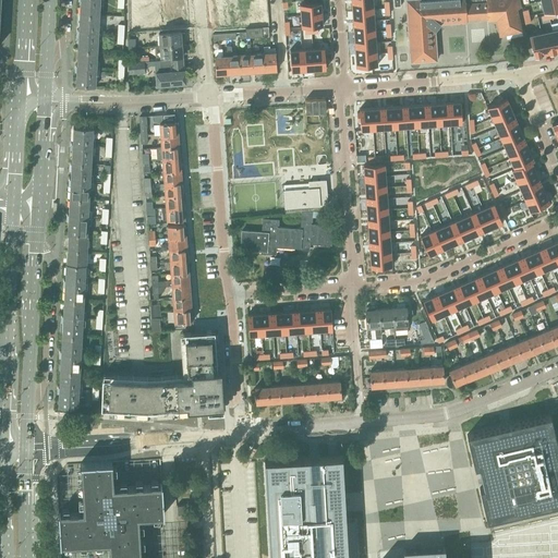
[(81,0),(81,13),(99,14),(99,0),(81,0)]
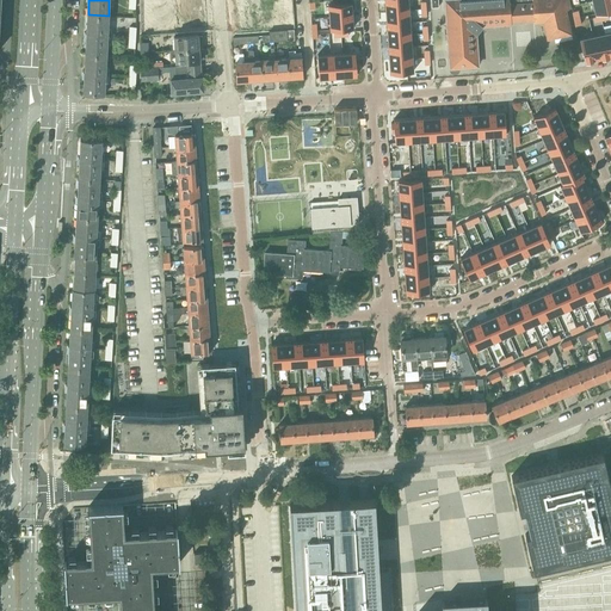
[(259,0),(242,0),(236,0),(236,13),(260,11),(259,0)]
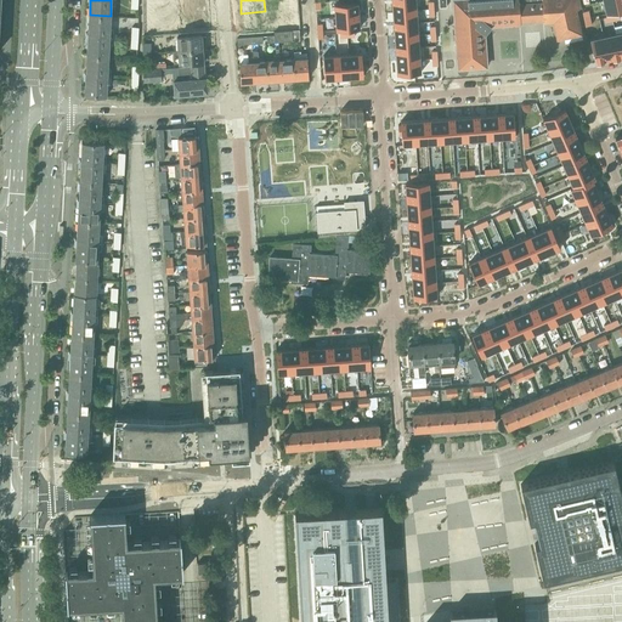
[(416,0),(391,0),(393,11),(417,10),(416,0)]
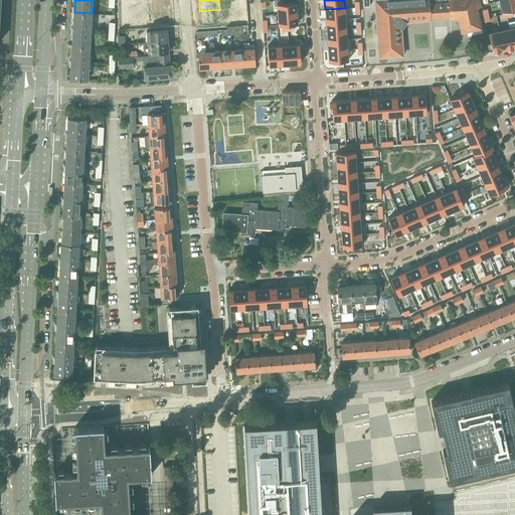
[(380,58),(381,59),(381,60),(382,60),(383,60),(384,60),(385,60),(385,59),(386,59),(386,58),(387,57),(387,56),(387,55),(403,54),(401,26),(405,21),(432,19),(431,17),(451,16),(451,18),(459,17),(462,32),(482,27),(478,7),(482,6),(480,0),(375,0),(379,57),(380,58)]
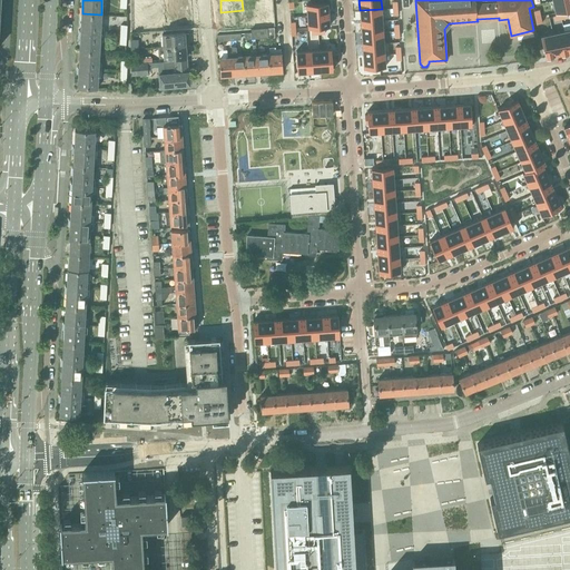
[(569,0),(554,0),(553,0),(556,12),(569,9),(569,0)]
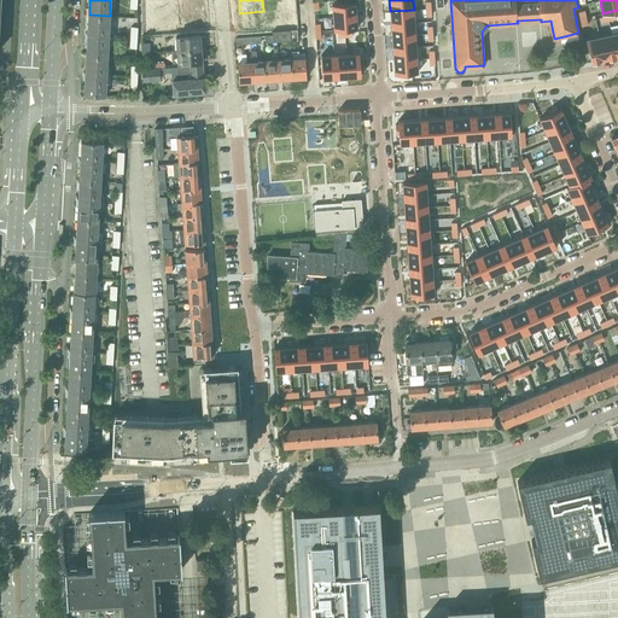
[(356,1),(332,4),(333,17),(357,15),(356,1)]
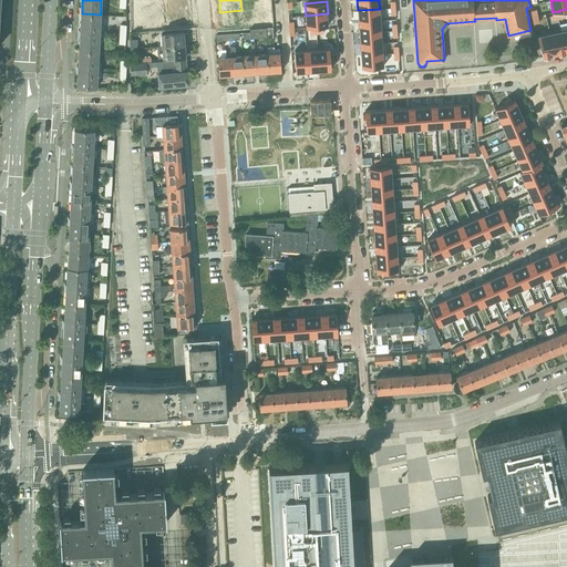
[(183,3),(162,4),(163,16),(184,14),(183,3)]
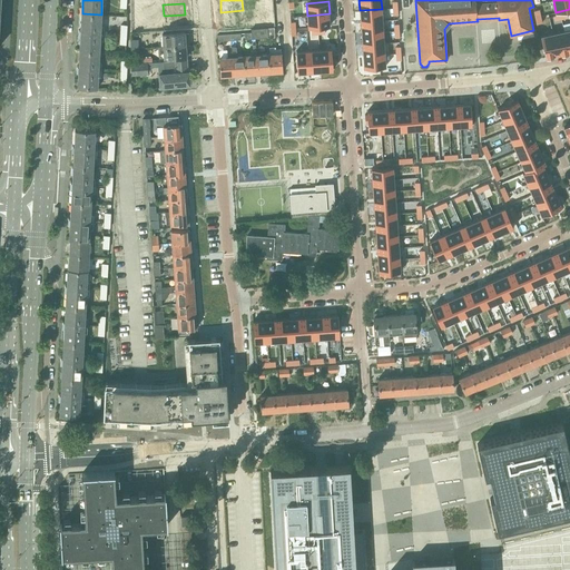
[(382,9),(360,10),(361,21),(383,20),(382,9)]
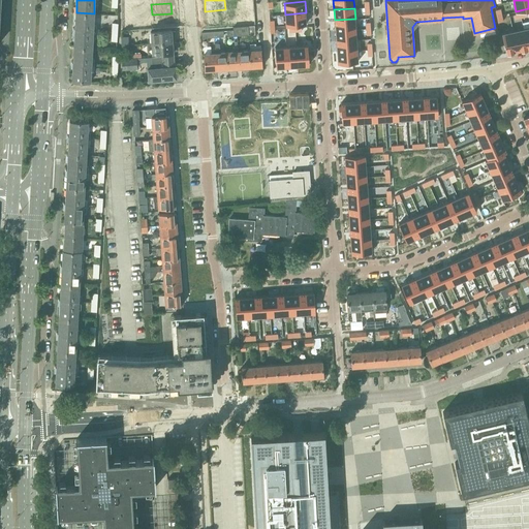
[(225,9),(205,11),(206,22),(226,21),(225,9)]
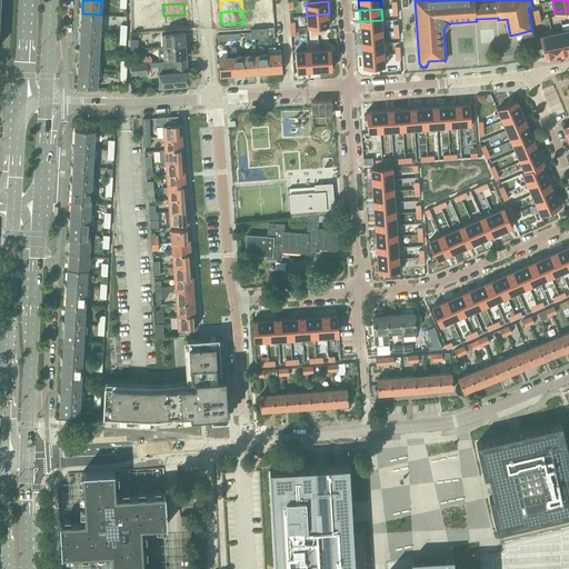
[(80,35),(80,50),(100,51),(101,15),(82,13),(81,29),(79,29),(79,35),(80,35)]
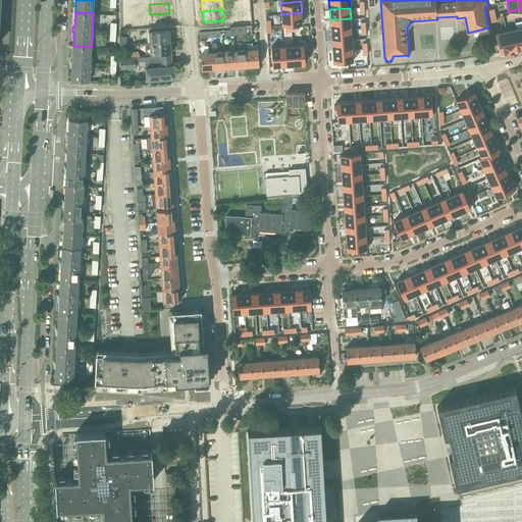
[(302,12),(281,14),(282,24),(302,23),(302,12)]
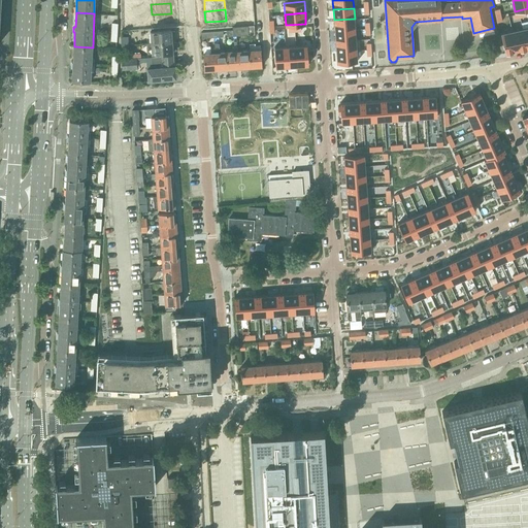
[(171,13),(152,14),(152,26),(172,25),(171,13)]
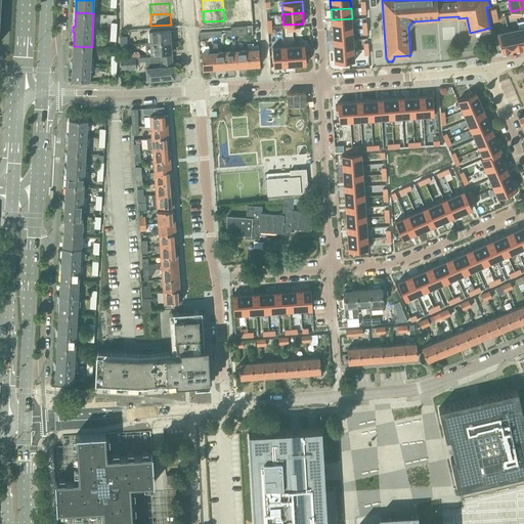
[(352,18),(332,19),(333,30),(352,29),(352,18)]
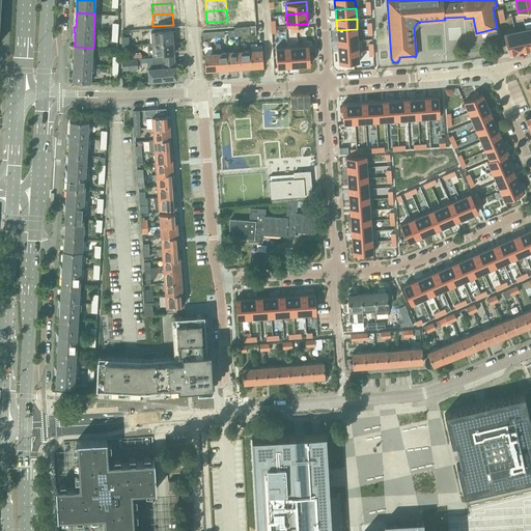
[(234,27),(234,30),(235,35),(249,34),(249,26),(234,27)]
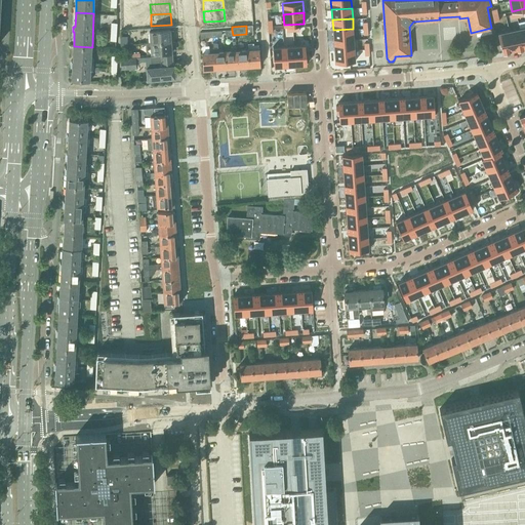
[(353,29),(333,30),(334,41),(354,39),(353,29)]
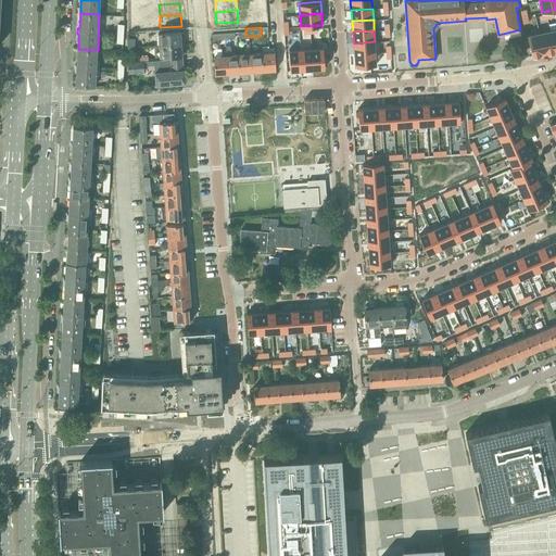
[(550,30),(540,33),(544,53),(555,51),(550,30)]
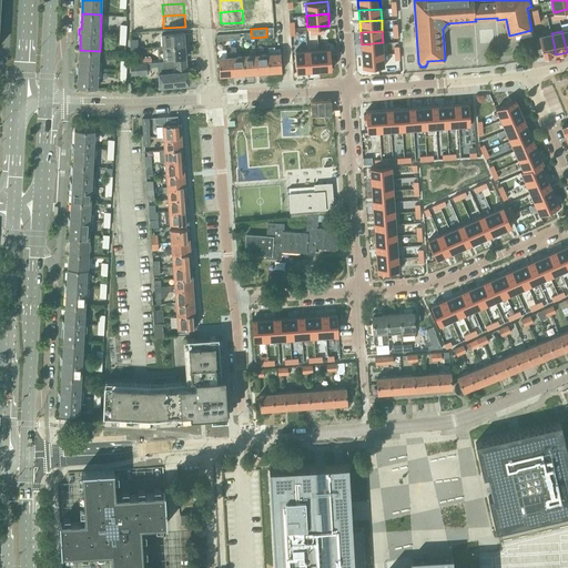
[(184,32),(162,33),(163,46),(185,43),(188,43),(189,42),(189,33),(184,33),(184,32)]
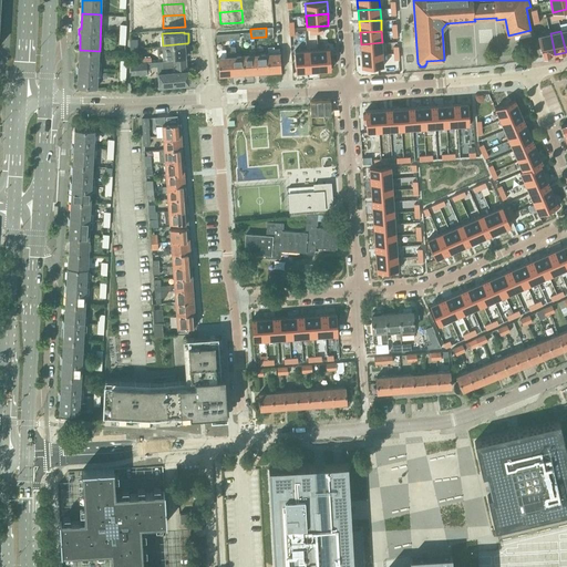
[(550,33),(538,35),(543,57),(555,54),(550,33)]
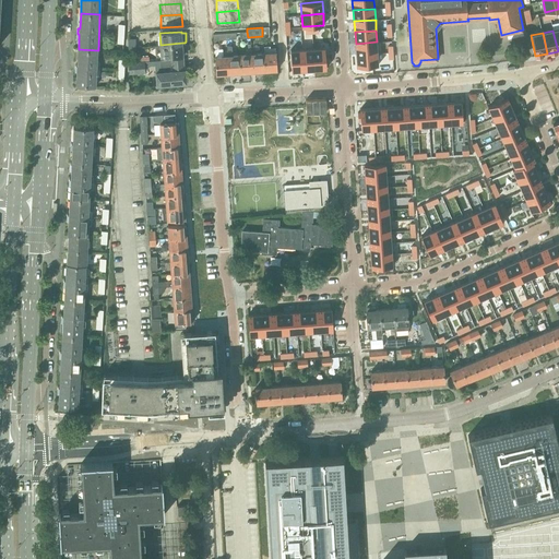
[(377,42),(356,44),(356,55),(378,52),(377,42)]
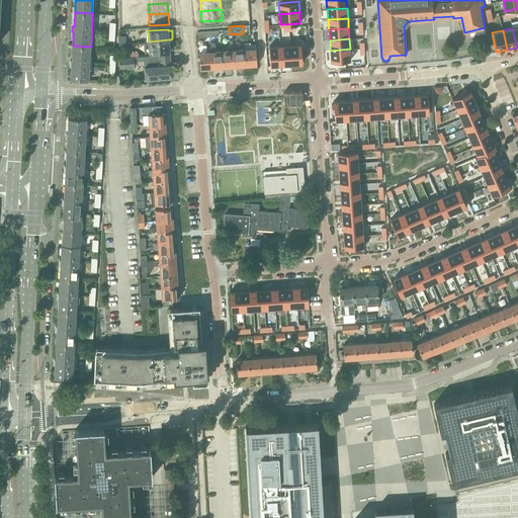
[(149,41),(145,42),(145,53),(150,52),(170,51),(170,50),(173,50),(172,41),(171,39),(169,39),(149,41)]
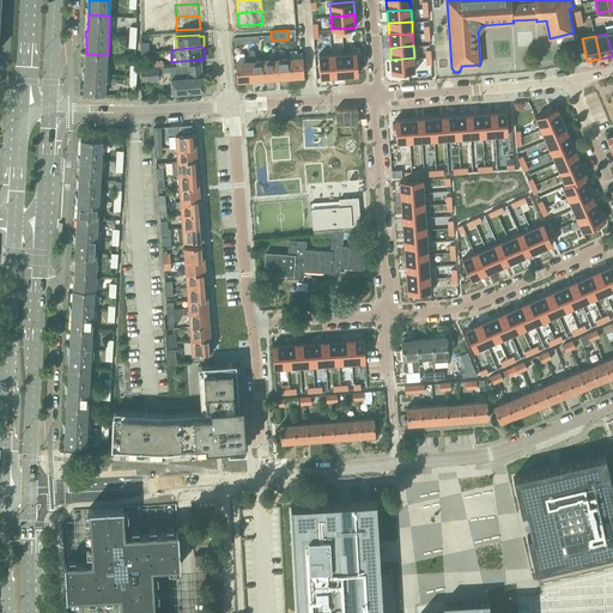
[(357,52),(344,53),(345,76),(358,76),(358,72),(360,72),(360,62),(357,62),(357,52)]
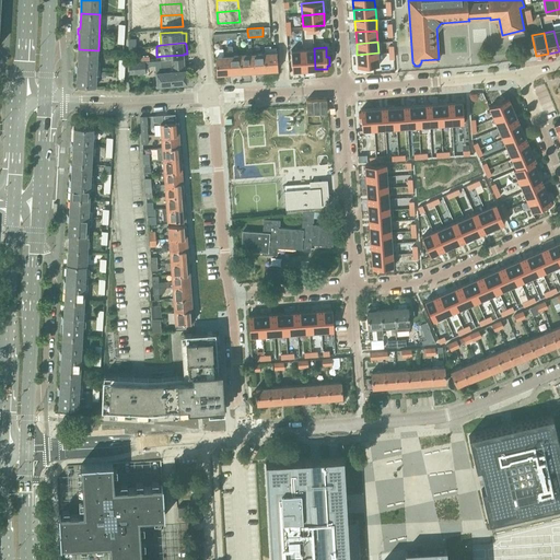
[(314,48),(303,49),(304,70),(315,69),(314,48)]
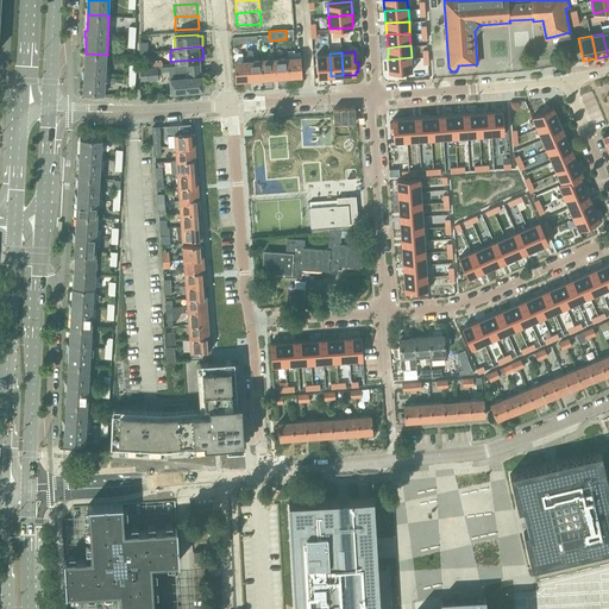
[(107,55),(86,54),(85,69),(82,69),(82,76),(85,76),(83,93),(105,94),(107,55)]
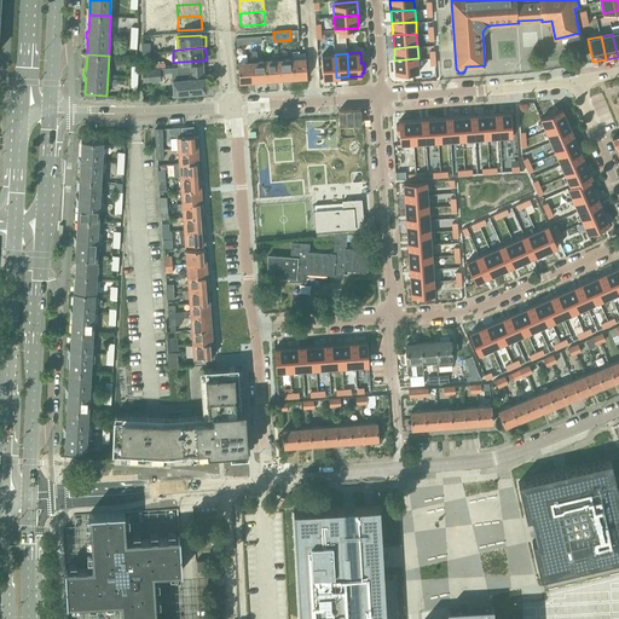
[(273,59),(266,61),(267,80),(276,79),(277,80),(281,80),(279,59),(278,55),(273,55),(273,59)]
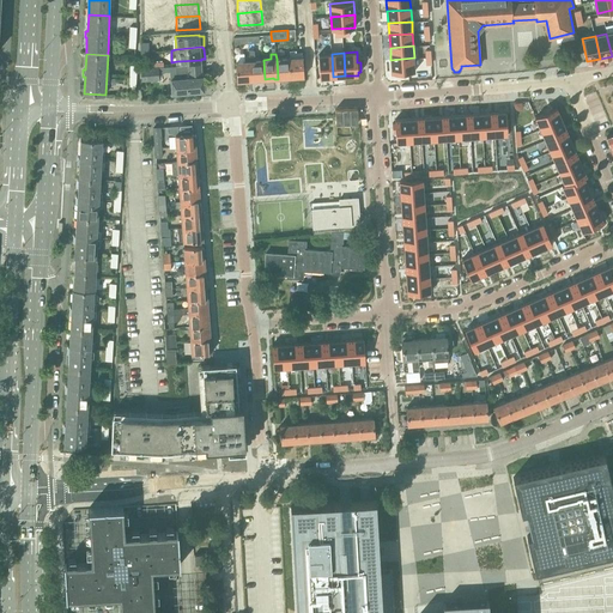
[(332,54),(319,54),(321,78),(333,77),(332,54)]
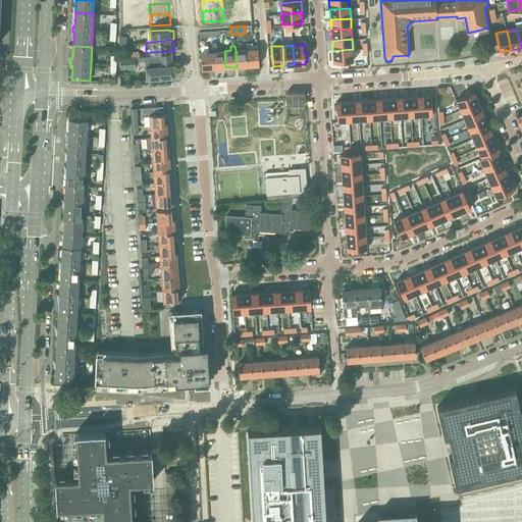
[(217,47),(212,48),(214,69),(217,68),(225,67),(224,51),(217,51),(217,47)]
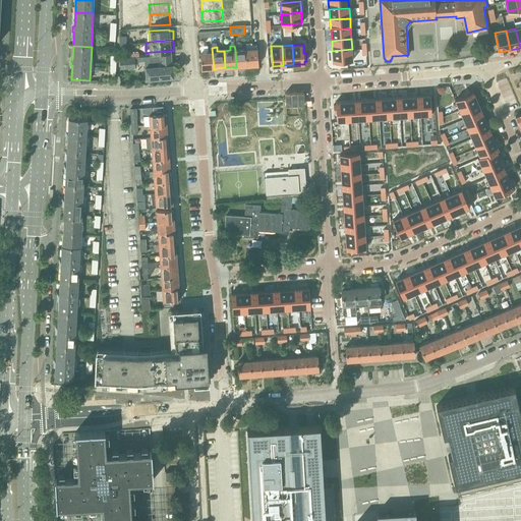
[(214,69),(212,48),(208,48),(208,52),(200,52),(201,69),(210,68),(210,69),(214,69)]
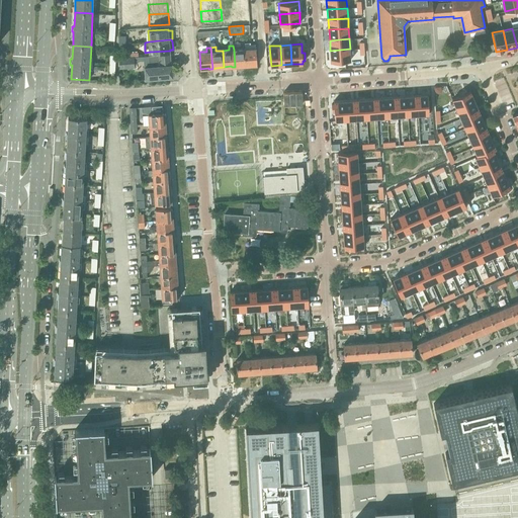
[(256,48),(245,49),(246,65),(253,65),(254,66),(257,65),(257,64),(256,48)]
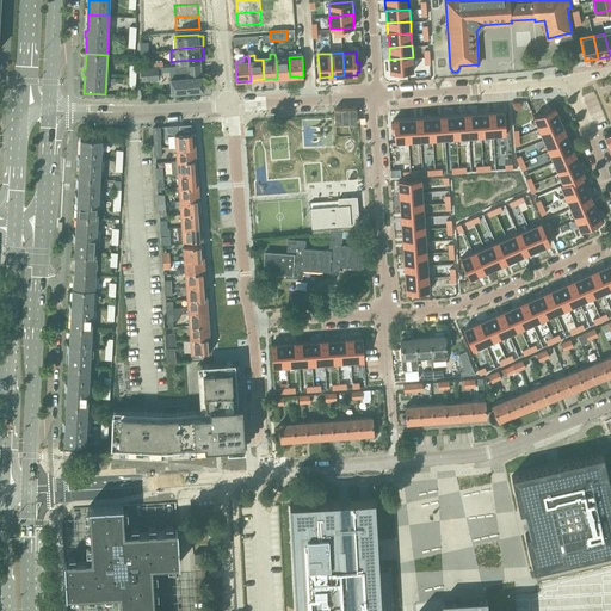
[(289,57),(276,59),(277,79),(281,79),(281,78),(290,76),(289,57)]
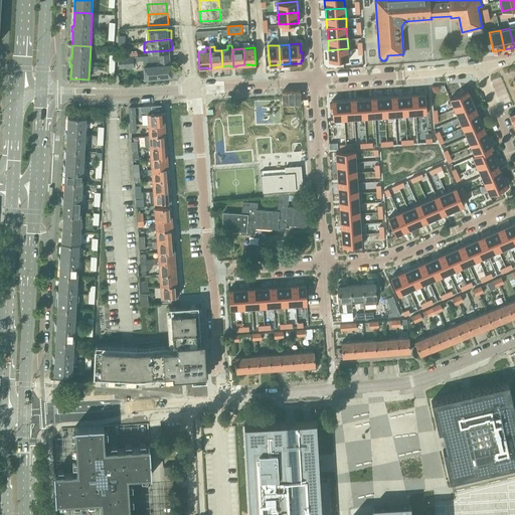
[(348,48),(328,50),(329,60),(332,60),(332,63),(340,62),(340,60),(349,59),(348,48)]
